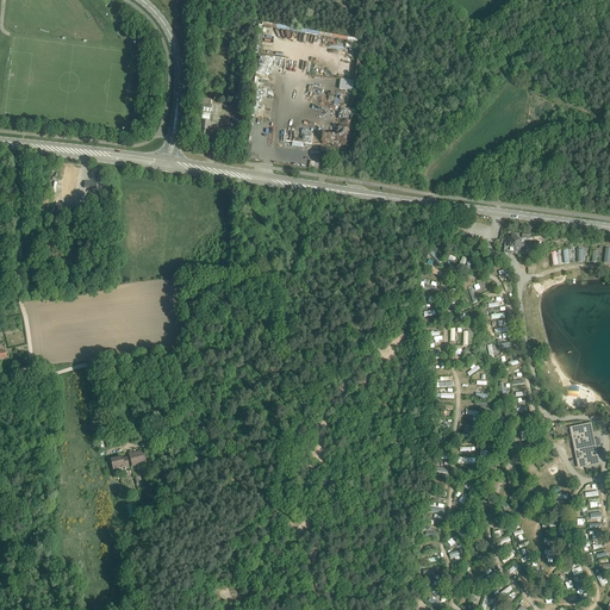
[(100,0),(89,0),(106,22),(113,16),(100,0)]
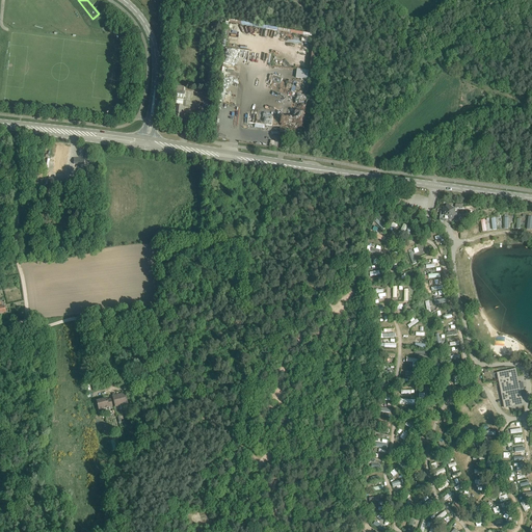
[(301,41),(310,42),(310,33),(302,32),(301,41)]
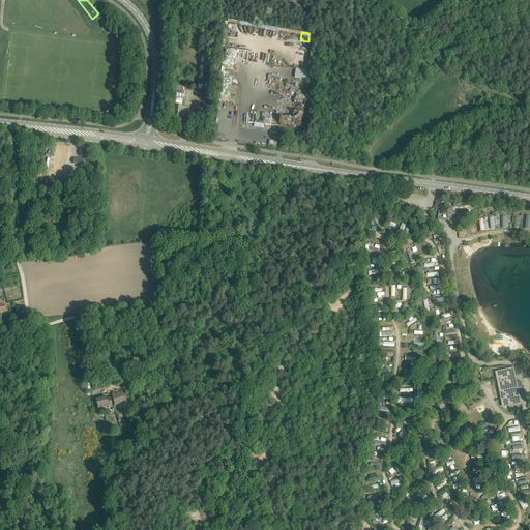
[(247,57),(248,51),(225,48),(224,55),(237,57),(237,52),(241,53),(240,55),(243,56),(243,57),(247,57)]
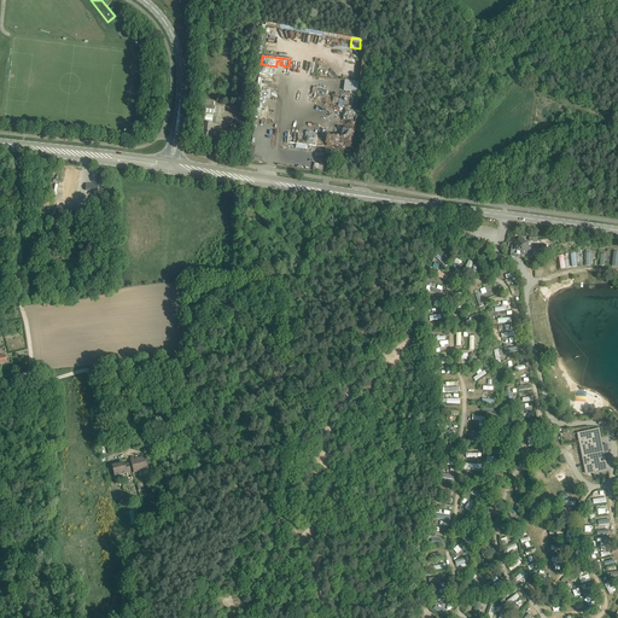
[(345,80),(344,91),(359,93),(360,82),(345,80)]
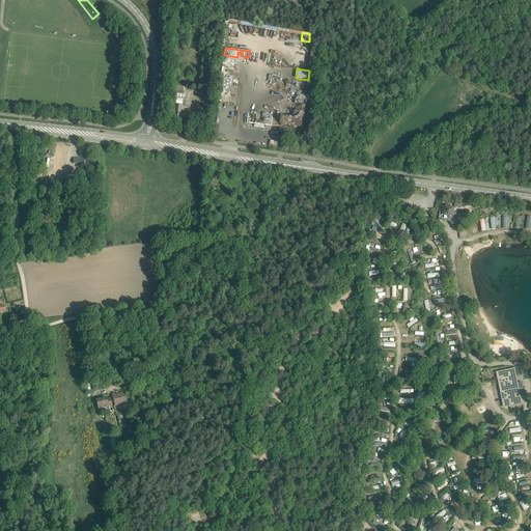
[(171,98),(184,100),(185,87),(177,86),(172,85),(171,98)]
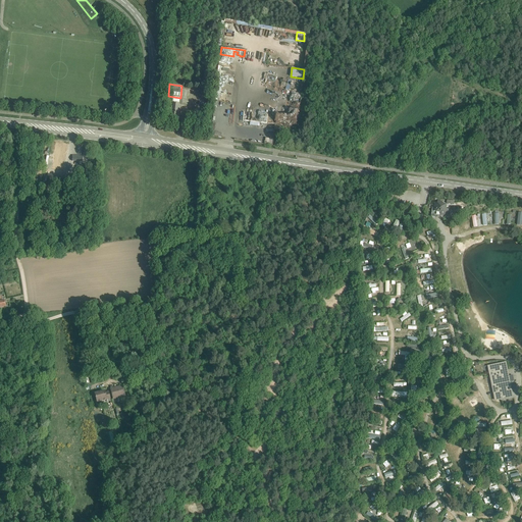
[(178,106),(179,103),(170,102),(169,103),(169,110),(170,110),(169,117),(178,118),(179,106),(178,106)]
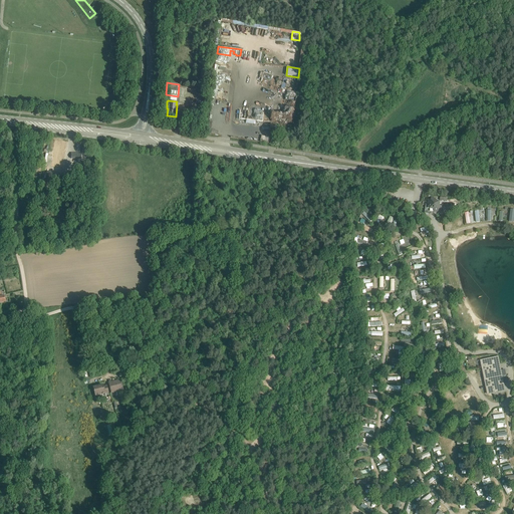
[(262,133),(260,142),(268,143),(270,135),(262,133)]
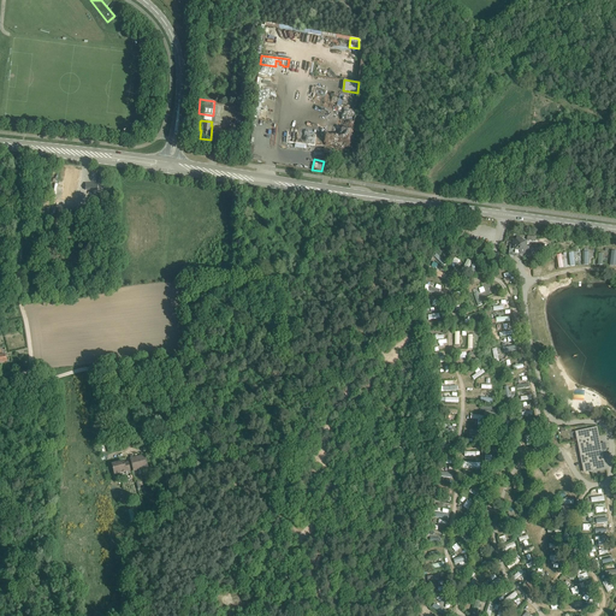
[(65,166),(60,200),(76,201),(80,169),(65,166)]
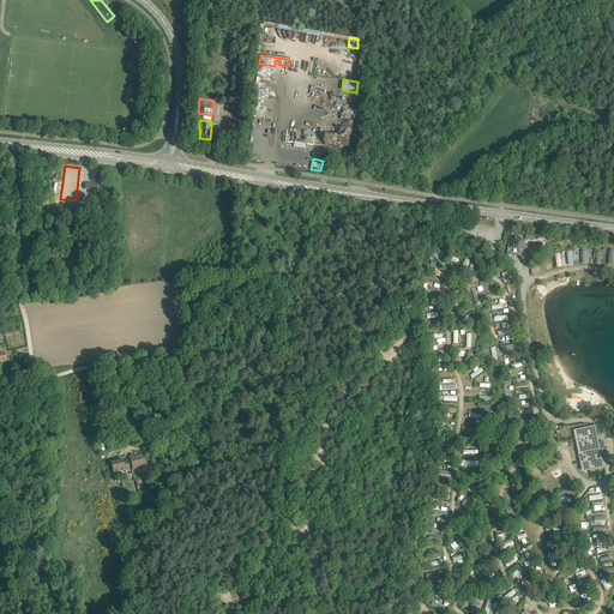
[(55,212),(78,216),(78,209),(56,205),(55,212)]
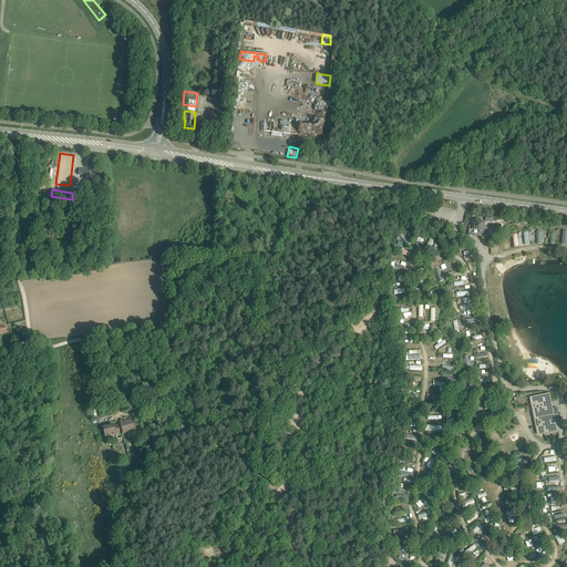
[(468,236),(483,237),(483,235),(486,236),(487,227),(484,227),(485,223),(481,222),(481,219),(475,218),(475,222),(473,220),(472,223),(470,223),(468,236)]
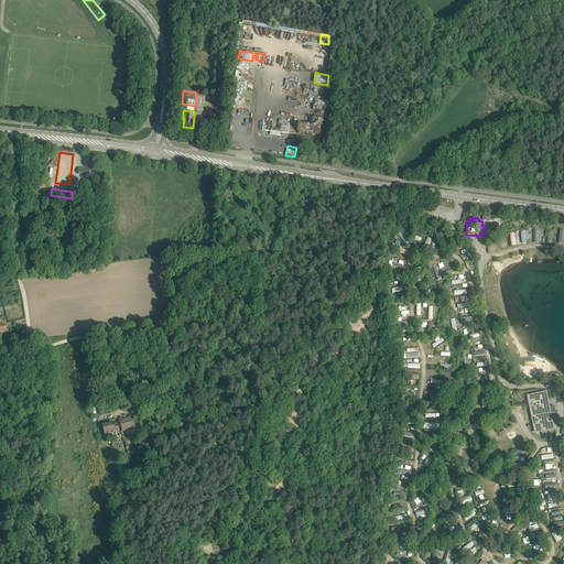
[(407,242),(409,239),(400,232),(397,235),(407,242)]
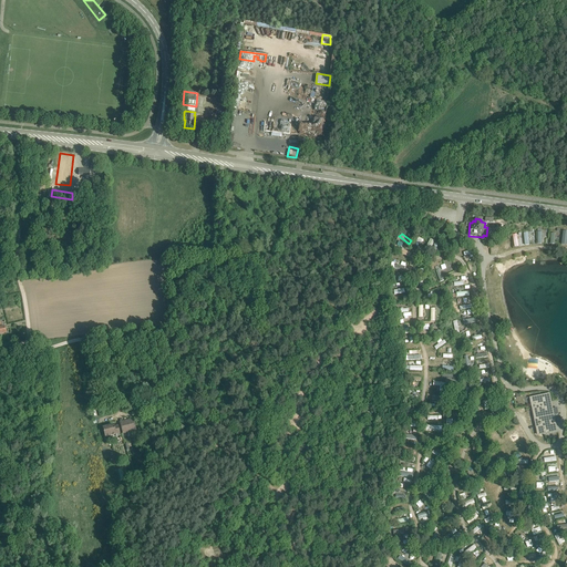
[(441,281),(444,280),(439,266),(435,267),(441,281)]
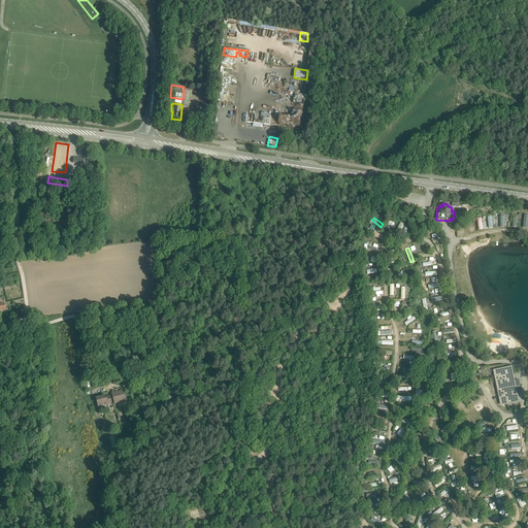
[(416,320),(415,317),(411,318),(410,316),(407,317),(408,321),(404,322),(405,325),(416,320)]
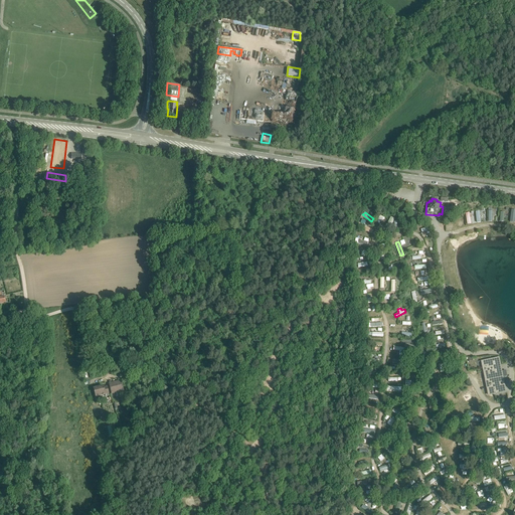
[(399,355),(403,355),(403,347),(393,346),(392,350),(399,350),(399,355)]
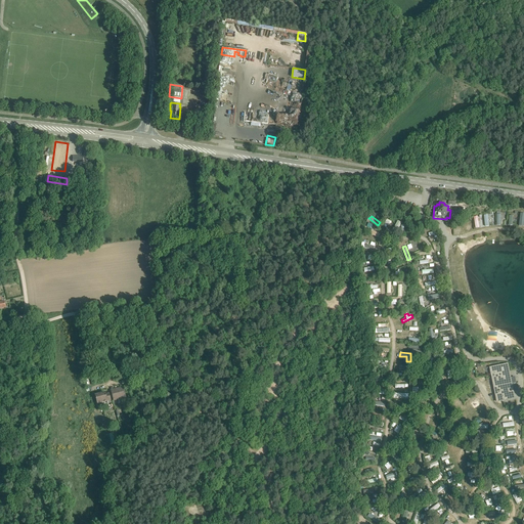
[(445,369),(455,367),(453,357),(443,359),(445,369)]
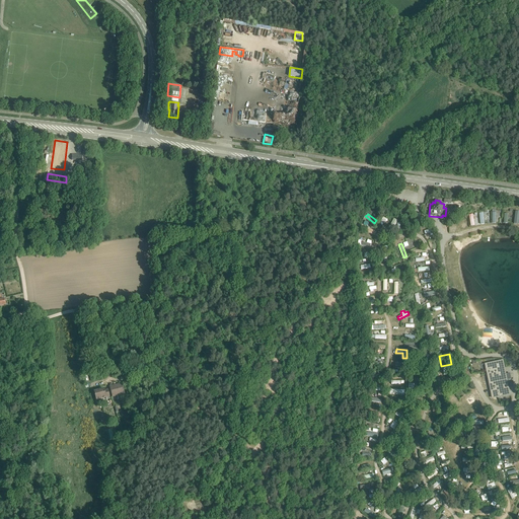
[(508,387),(503,361),(486,364),(487,371),(490,371),(491,373),(488,374),(489,381),(491,381),(493,387),(490,387),(492,395),(499,393),(500,396),(507,395),(505,388),(508,387)]
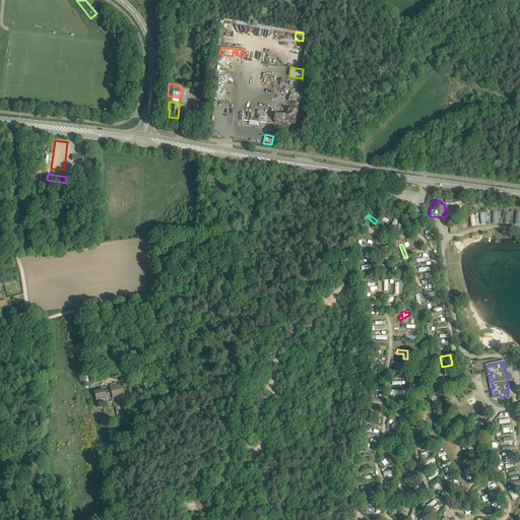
[(116,386),(119,396),(125,395),(122,385),(116,386)]
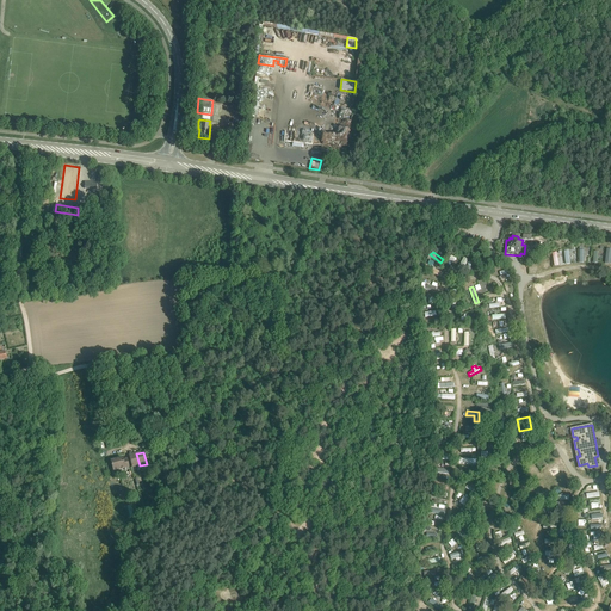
[(140,466),(136,454),(134,455),(130,456),(129,456),(133,468),(140,466)]
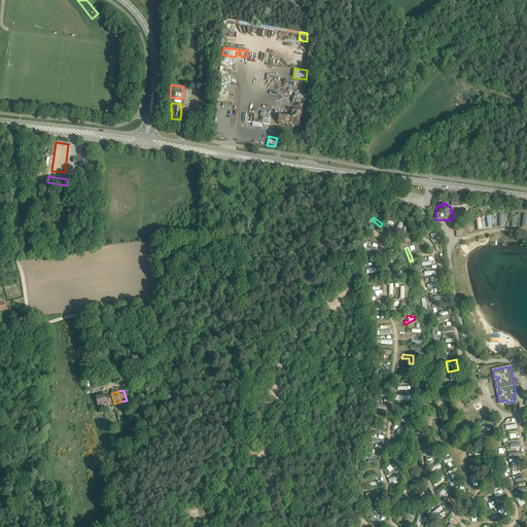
[(105,405),(102,395),(96,397),(98,407),(105,405)]
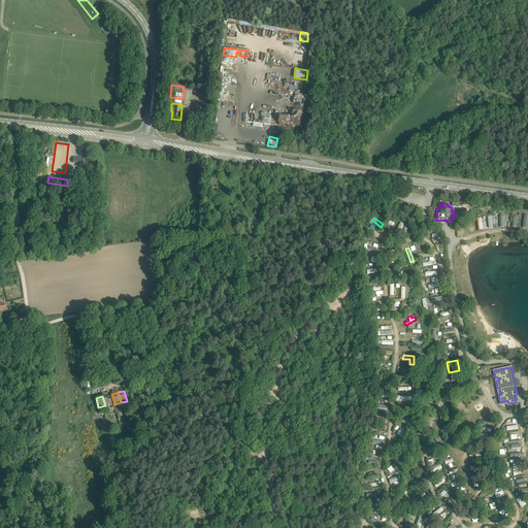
[(102,396),(105,405),(107,405),(110,416),(114,414),(111,403),(109,396),(106,397),(105,396),(102,396)]
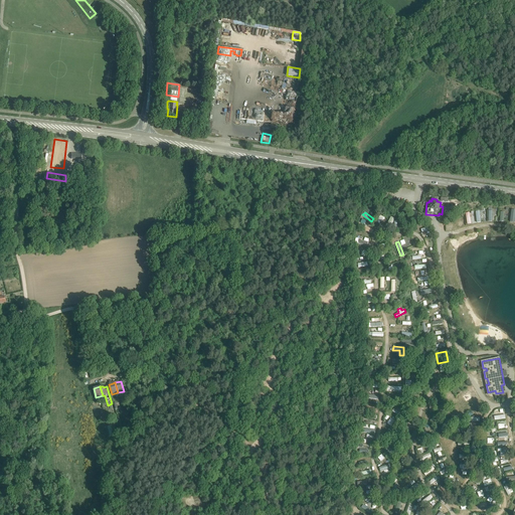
[(431,495),(422,501),(424,504),(433,497),(431,495)]
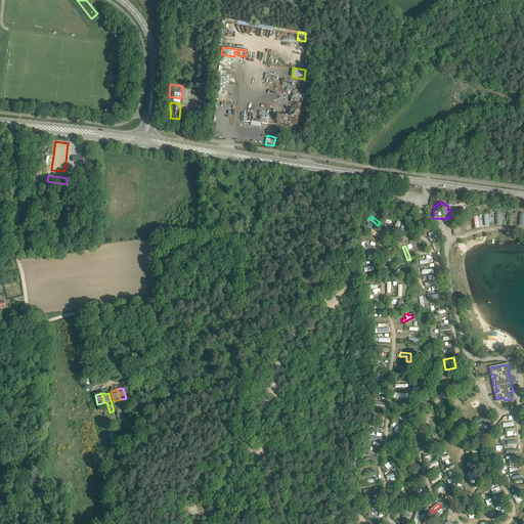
[(369,513),(367,517),(378,522),(380,519),(369,513)]
